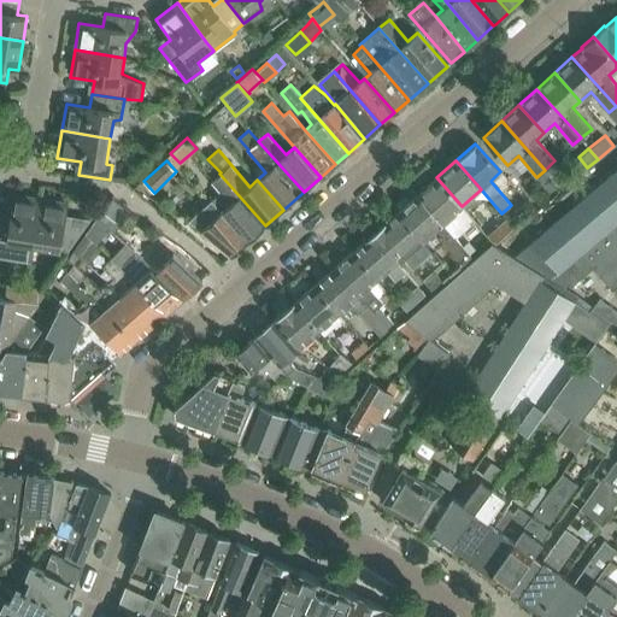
[(545,170),(558,184),(568,176),(554,160),(545,170)]
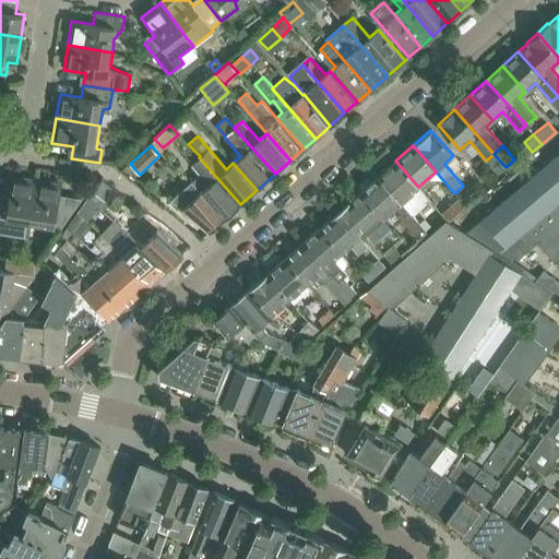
[(558,152),(482,217),(518,259),(537,242),(555,263),(558,259),(558,152)]
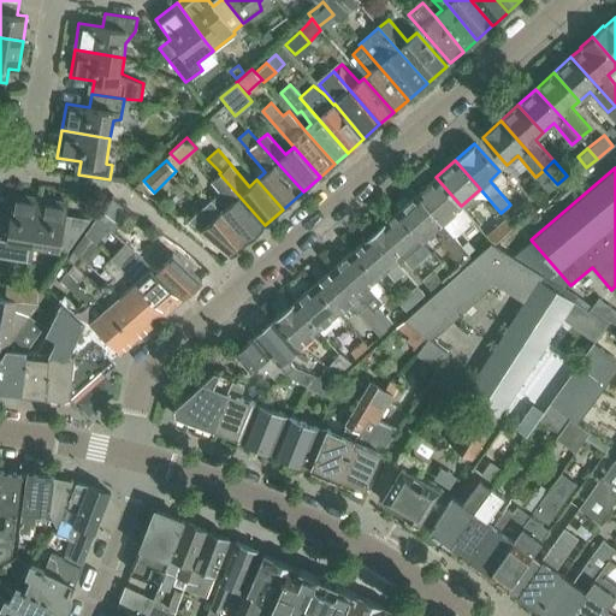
[(544,170),(535,177),(549,191),(557,184),(544,170)]
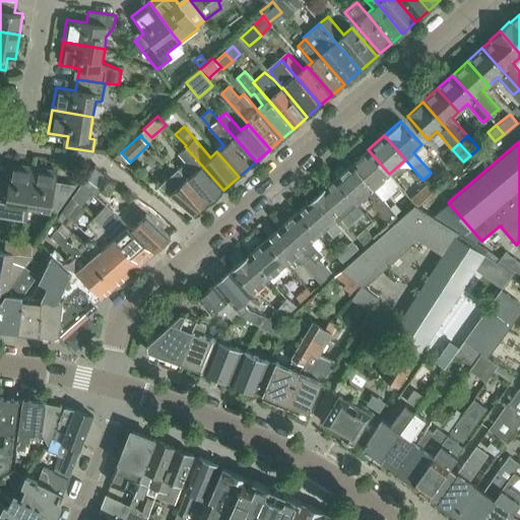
[(223,190),(185,146),(178,153),(186,161),(177,169),(208,203),(223,190)]
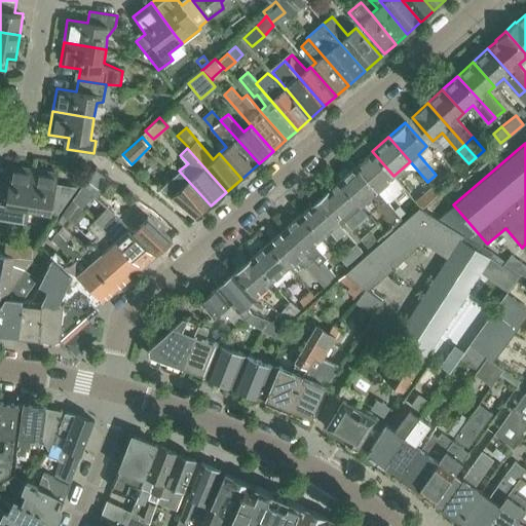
[(393,176),(372,151),(355,165),(388,202),(389,201),(398,194),(387,182),(393,176)]
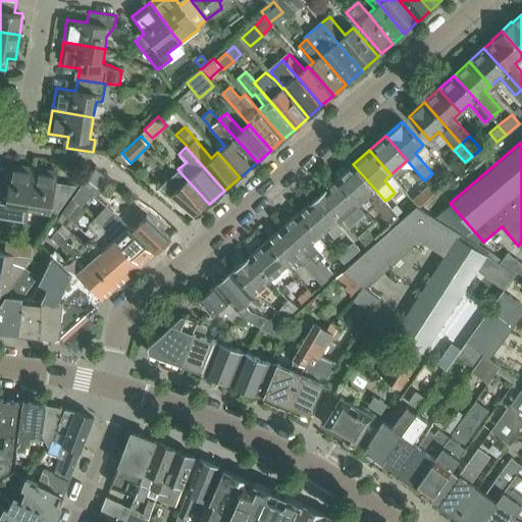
[(28,208),(34,167),(11,164),(8,185),(0,183),(0,216),(25,220),(28,208)]
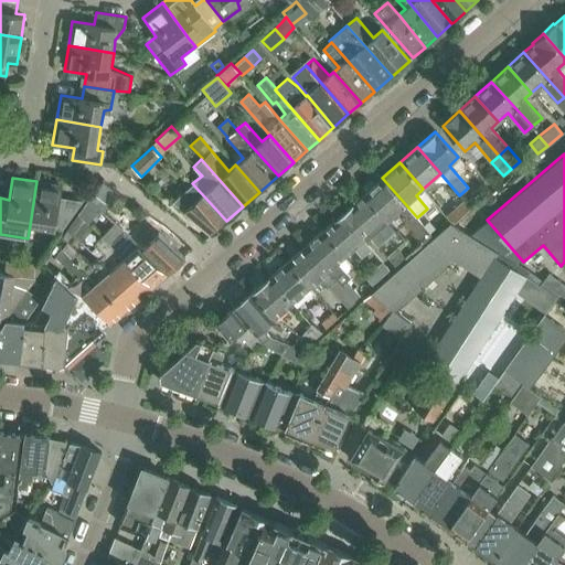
[(417,217),(382,178),(364,193),(396,230),(405,222),(423,243),(433,234),(418,216),(417,217)]
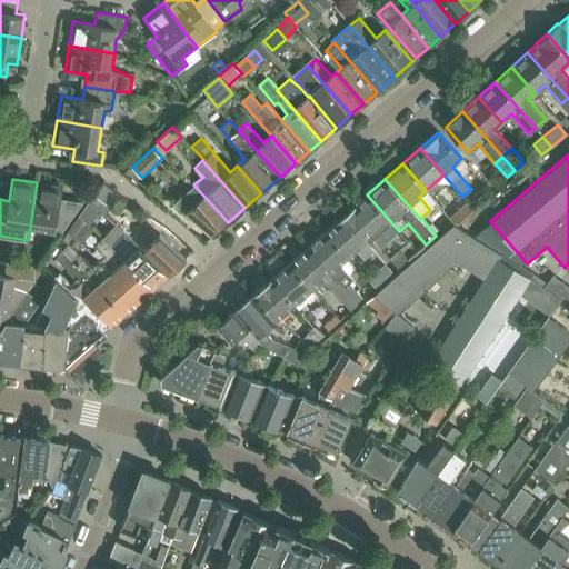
[(62,187),(37,182),(30,227),(61,232),(81,203),(66,201),(65,203),(59,202),(62,187)]
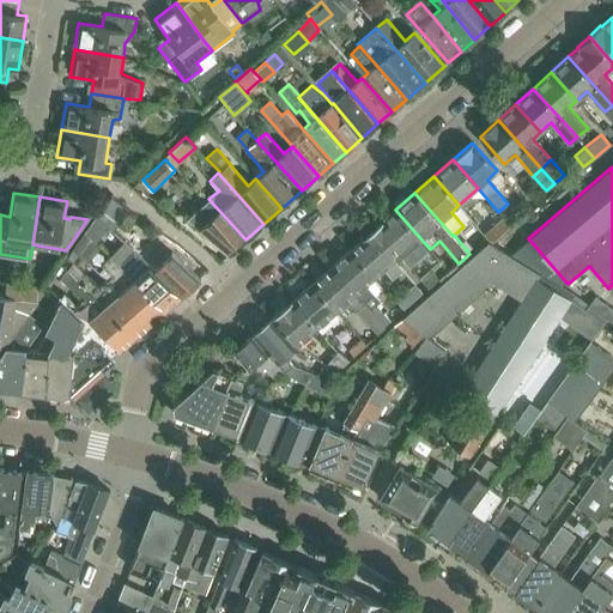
[(246,240),(208,199),(188,218),(200,228),(230,254),(246,240)]
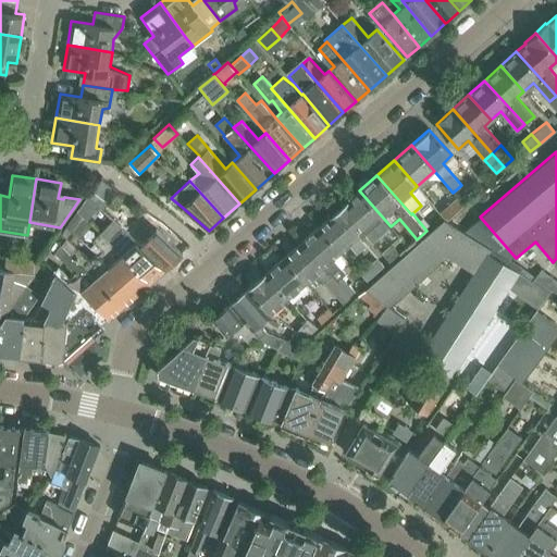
[(88,196),(87,197),(96,206),(97,203),(113,219),(121,225),(136,240),(135,242),(165,269),(183,254),(158,225),(150,232),(97,185),(89,197),(88,196)]
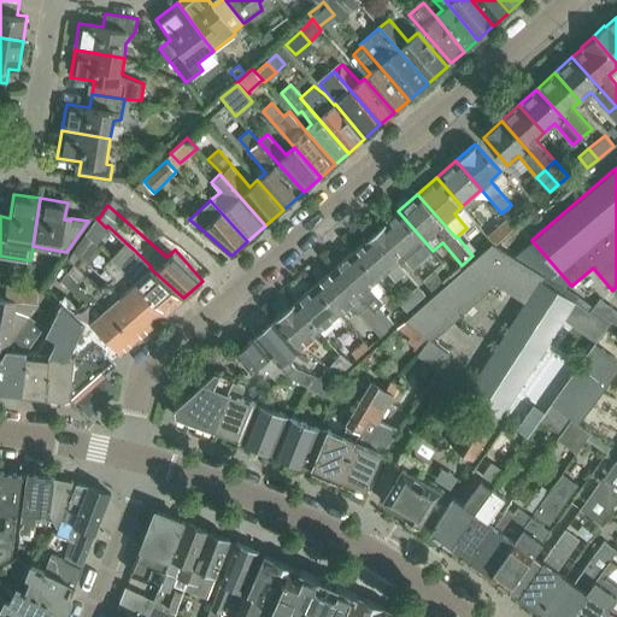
[(433,251),(398,211),(375,231),(400,260),(404,257),(413,268),(433,251)]
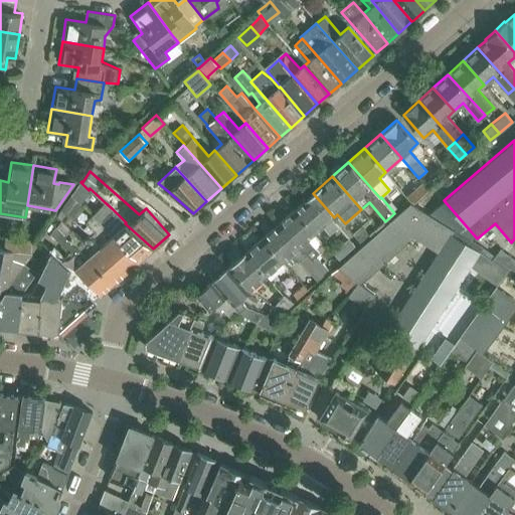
[(78,200),(89,190),(80,182),(72,193),(76,198),(77,199),(78,200)]
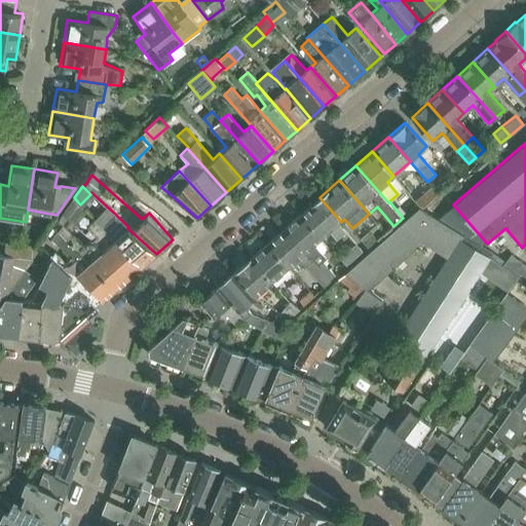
[(415,199),(421,208),(438,193),(430,186),(415,199)]
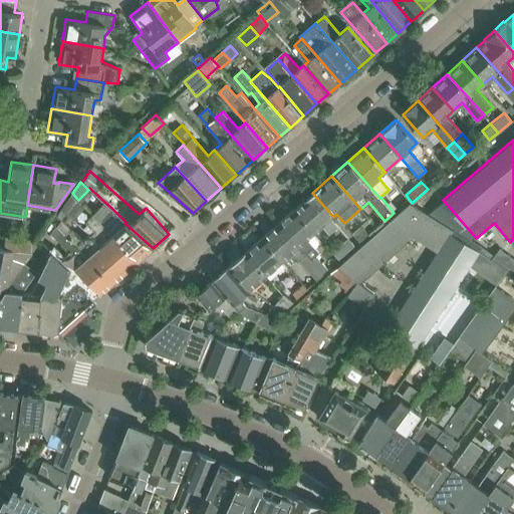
[(72,193),(61,208),(66,212),(76,198),(72,193)]
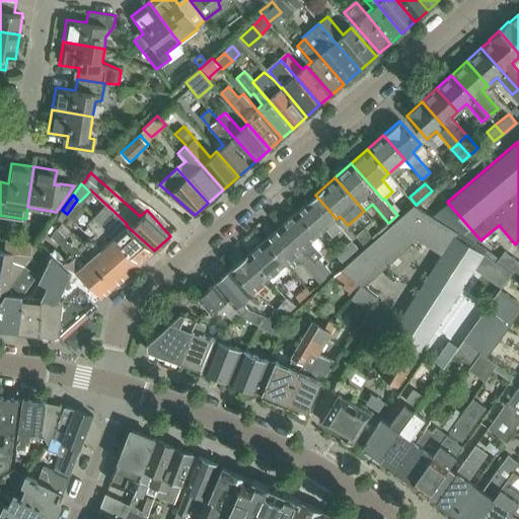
[(336,220),(337,219),(315,195),(296,212),(317,236),(317,235),(325,228),(332,235),(342,228),(336,220)]
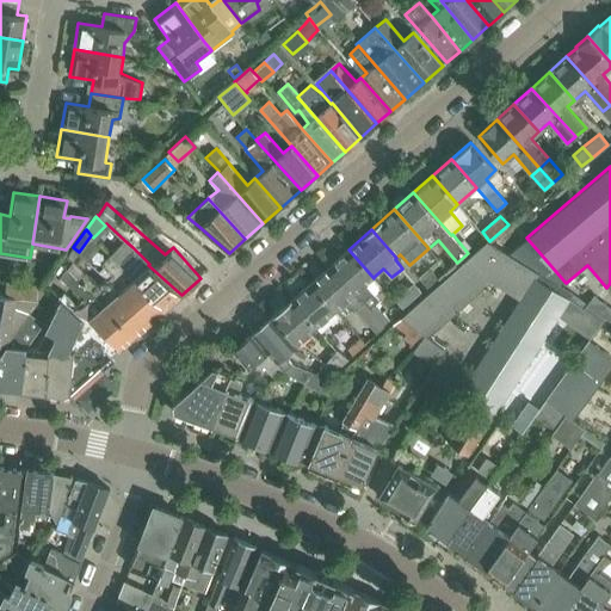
[(181,295),(148,265),(149,264),(124,240),(111,254),(166,308),(181,295)]
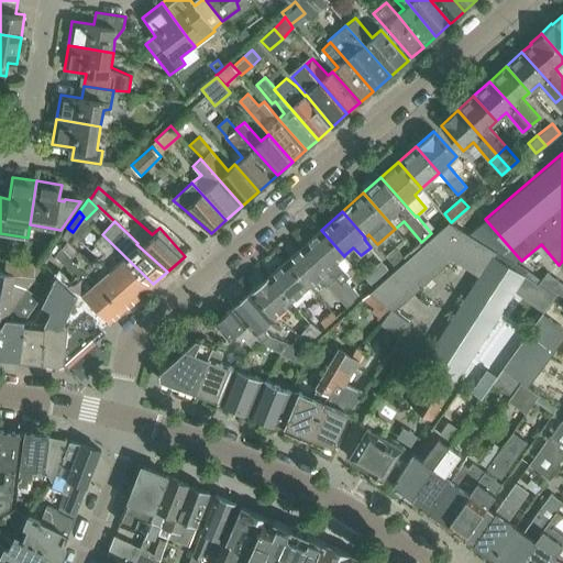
[(449,221),(370,291),(371,293),(392,308),(394,310),(452,258),(478,276),(423,363),(435,371),(454,383),(455,381),(456,382),(528,269),(453,223),(449,221)]
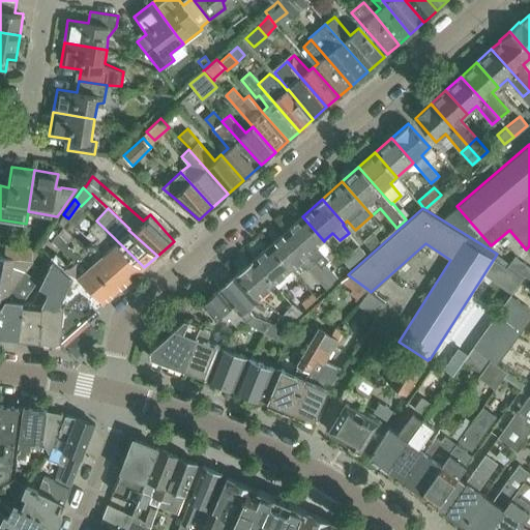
[(324,241),(302,216),(286,231),(332,284),(333,283),(332,282),(339,276),(326,262),(329,259),(325,255),(332,248),(324,240),(324,241)]
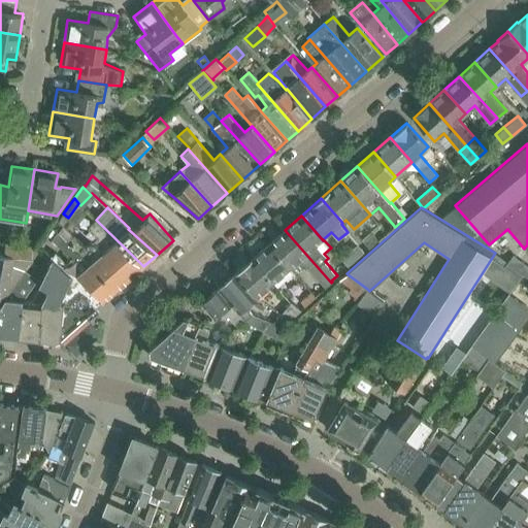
[(143,266),(96,220),(89,227),(98,236),(93,241),(131,277),(143,266)]
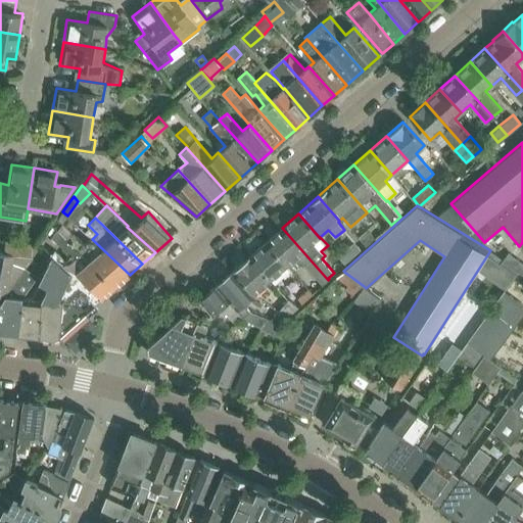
[(92,239),(90,237),(85,243),(57,219),(52,226),(116,287),(130,275),(92,239)]
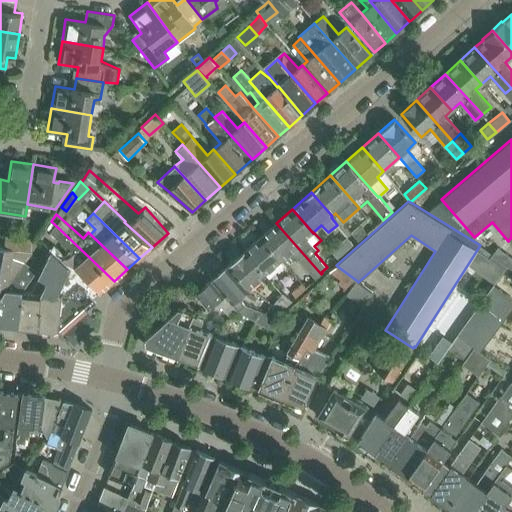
[(114,281),(51,221),(47,227),(47,228),(62,242),(61,243),(68,250),(63,255),(73,265),(71,267),(83,281),(95,297),(100,291),(101,292),(112,282),(114,281)]
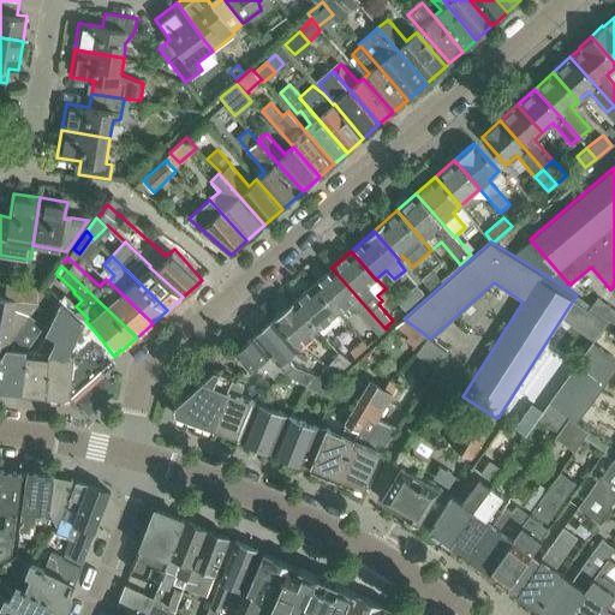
[(386,329),(332,268),(312,285),(338,314),(350,302),(378,335),(386,329)]
